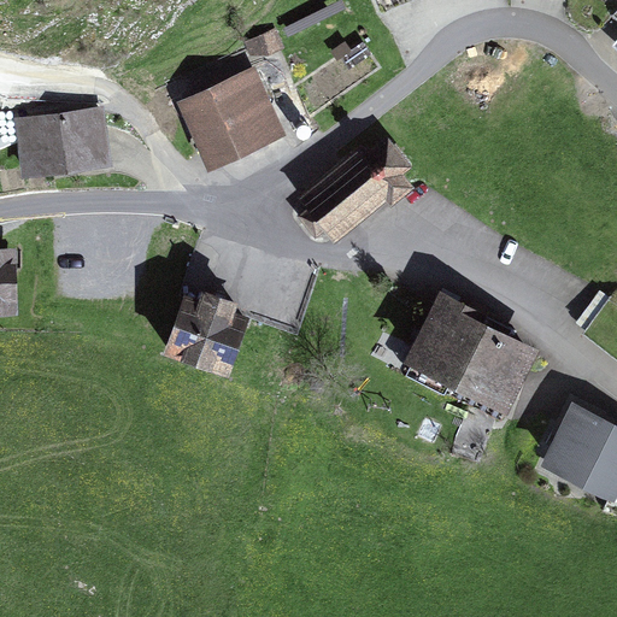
[(256,69),(177,104),(209,175),(288,137),(256,69)]
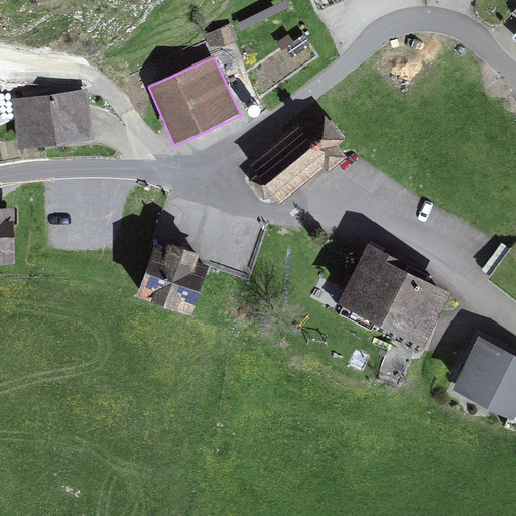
[(86,91),(13,101),(19,152),(94,142),(86,91)]
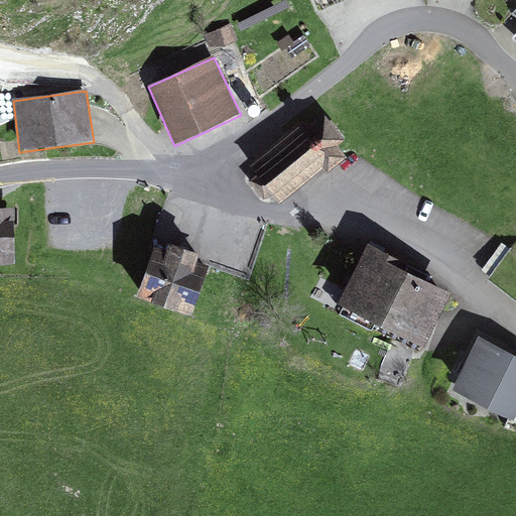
[(302,123),(248,167),(280,206),(324,170),(327,174),(347,159),(338,147),(345,141),(326,117),(309,131),(302,123)]
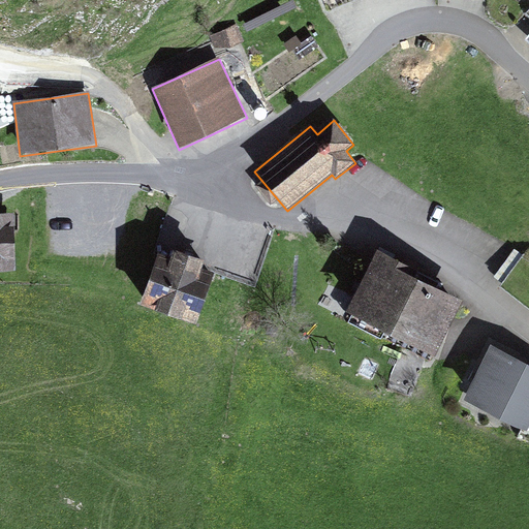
[(14,215),(0,215),(0,273),(16,273),(14,215)]
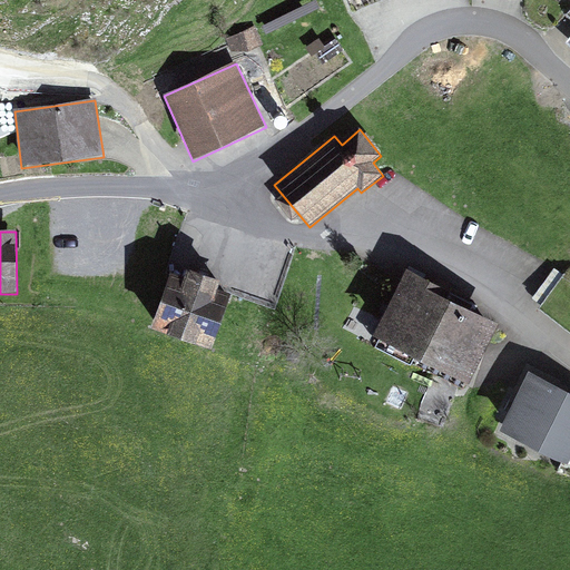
[(185,281),(172,276),(150,331),(213,353),(232,296),(217,291),(220,283),(187,272),(185,281)]
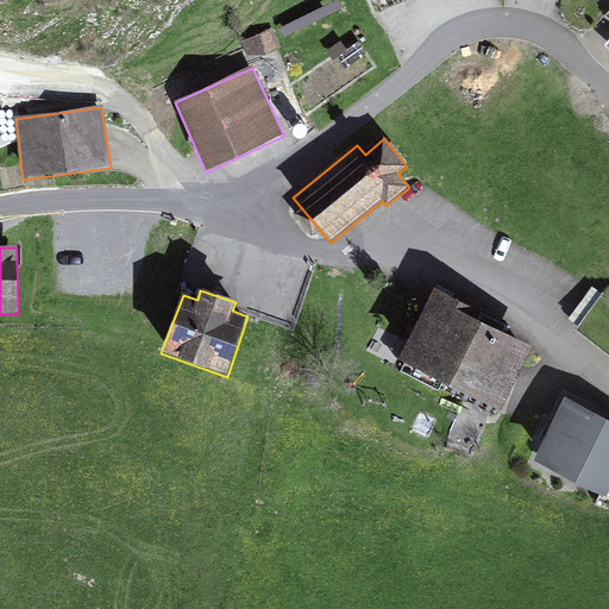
[(434,290),(399,362),(501,413),(533,349),(478,322),(482,315),(434,290)]
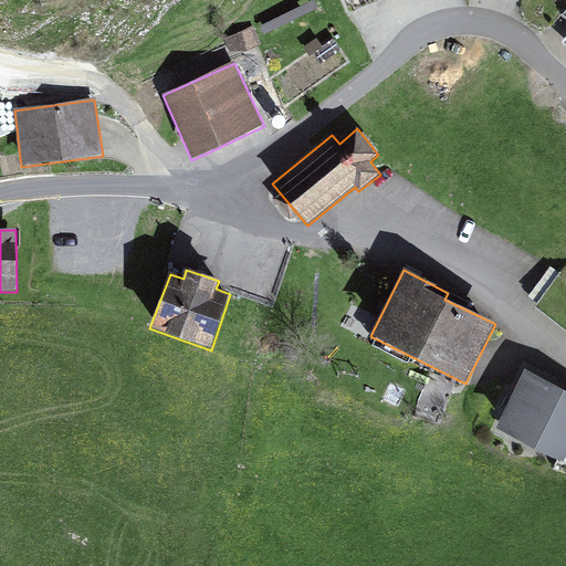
[(565,390),(526,370),(495,431),(564,463),(565,459),(565,390)]
